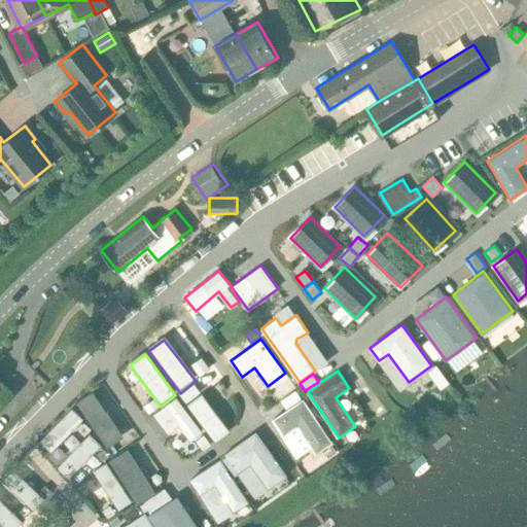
[(0,407),(13,392),(0,380),(0,407)]
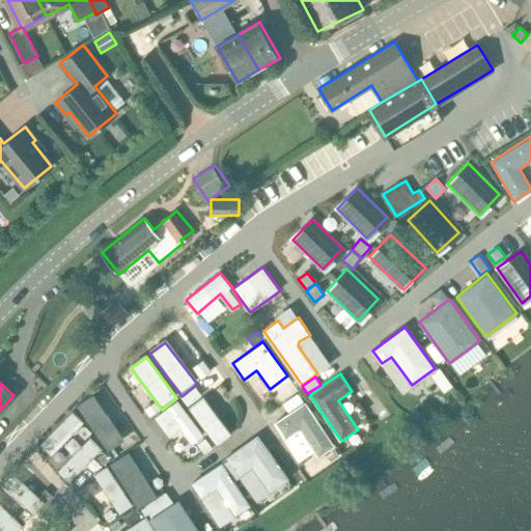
[(92,395),(78,406),(107,448),(120,439),(106,417),(107,416),(92,395)]
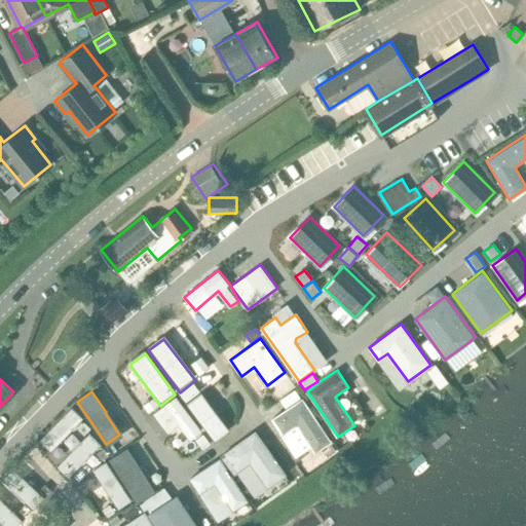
[(176,396),(152,413),(167,434),(179,424),(190,440),(201,430),(176,396)]
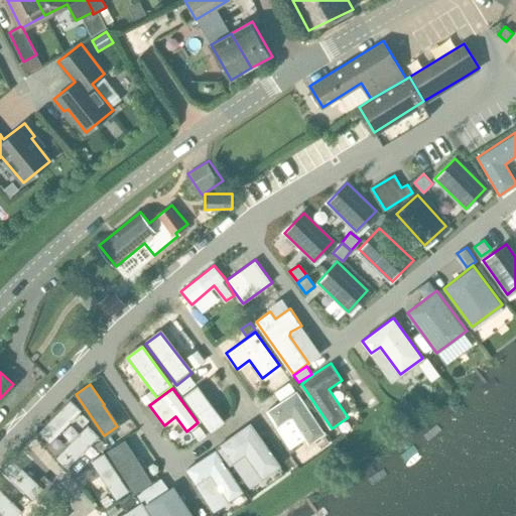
[(198,388),(182,400),(211,437),(226,426),(198,388)]
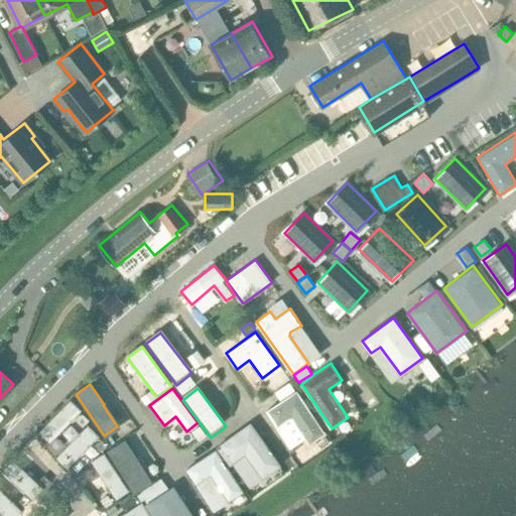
[(296,390),(266,410),(277,427),(291,417),(309,443),(326,433),(296,390)]
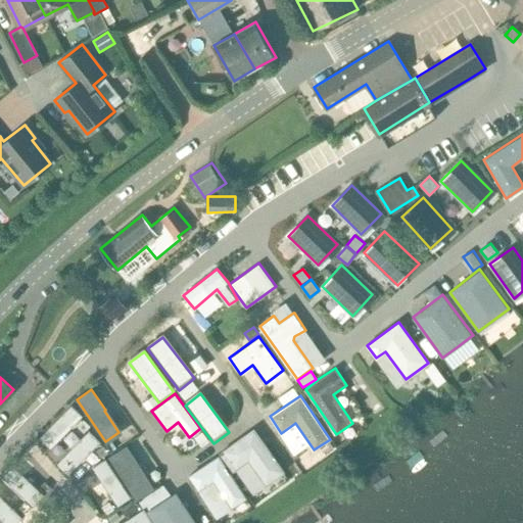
[(40,437),(50,447),(82,416),(72,405),(40,437)]
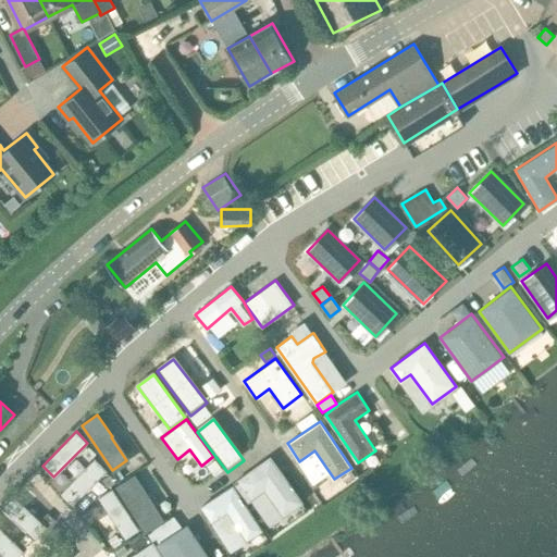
[(89,446),(83,454),(89,460),(97,454),(89,446)]
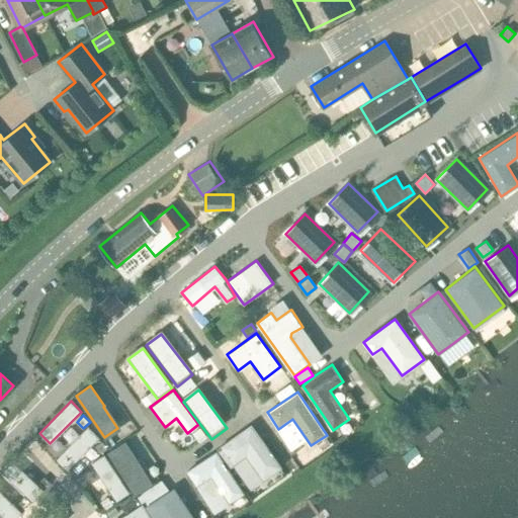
[(251,424),(221,445),(233,464),(246,455),(264,481),(282,467),(251,424)]
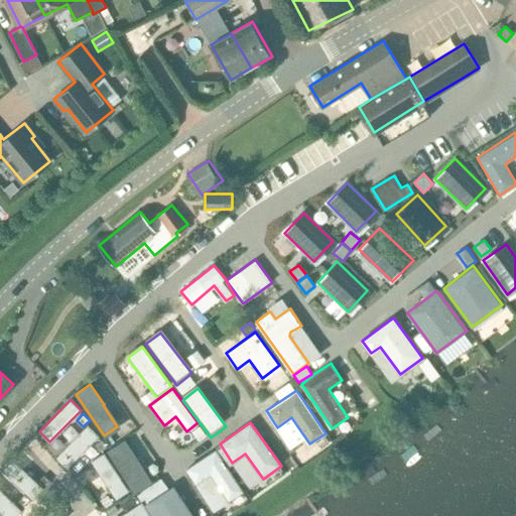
[(200,424),(191,431),(199,441),(208,435),(200,424)]
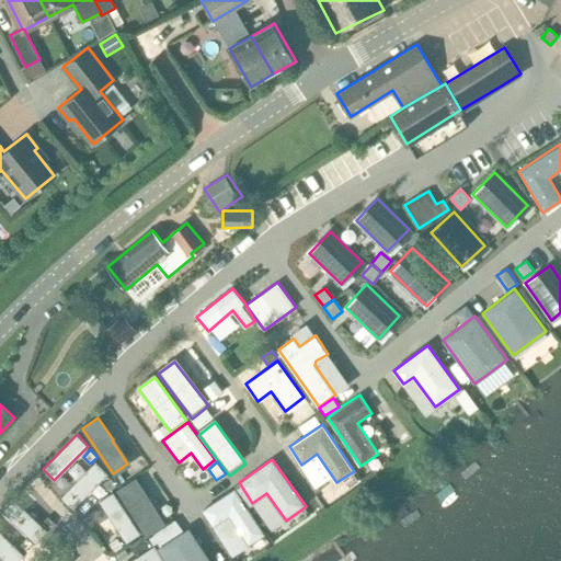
[(95,462),(61,496),(73,508),(106,473),(95,462)]
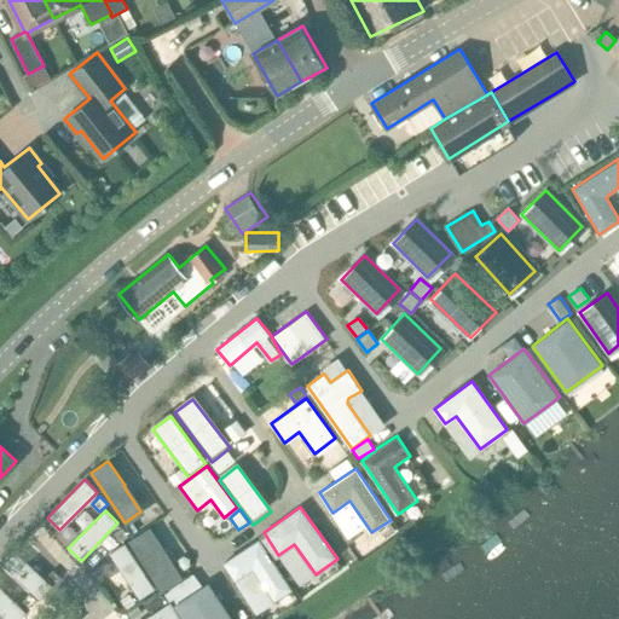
[(122,527),(114,533),(120,542),(128,536),(122,527)]
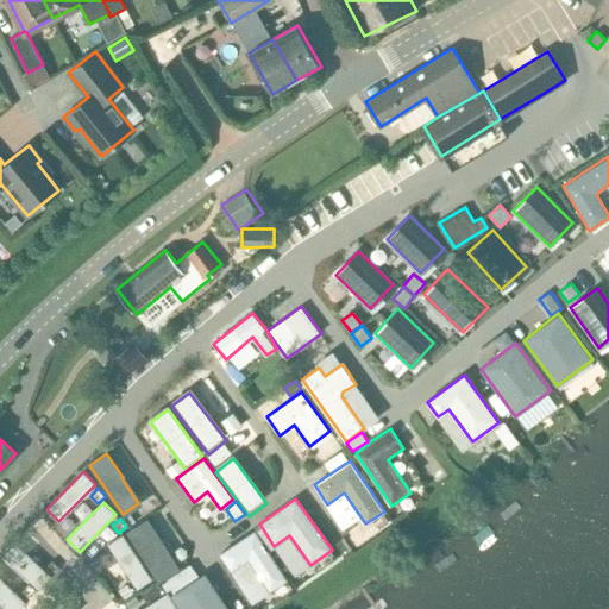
[(149,520),(127,533),(158,581),(179,567),(149,520)]
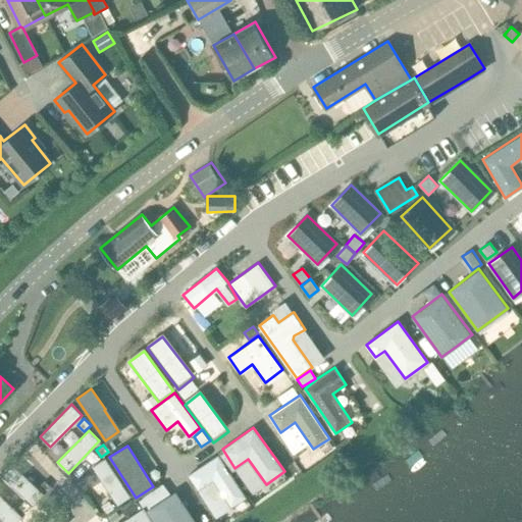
[(218,454),(188,474),(199,489),(213,480),(231,507),(247,497),(218,454)]
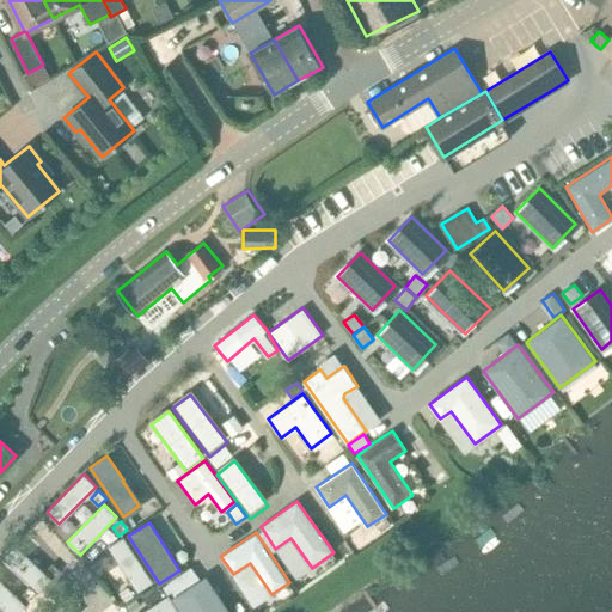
[(111,545),(139,591),(155,581),(128,536),(111,545)]
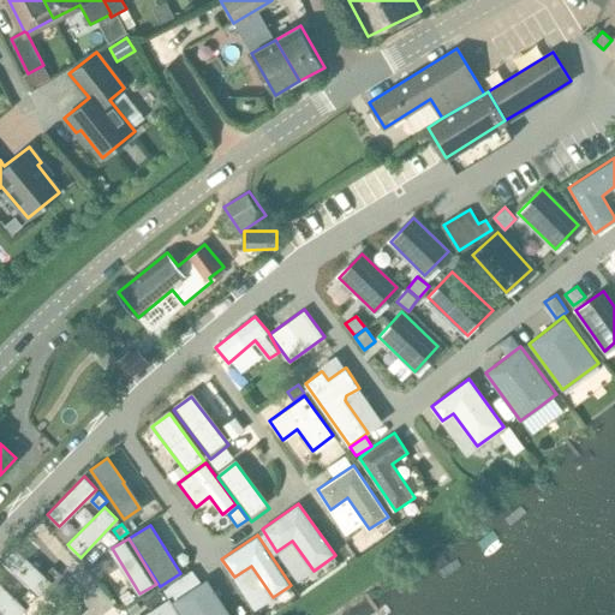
[(1,557),(40,595),(52,581),(13,545),(1,557)]
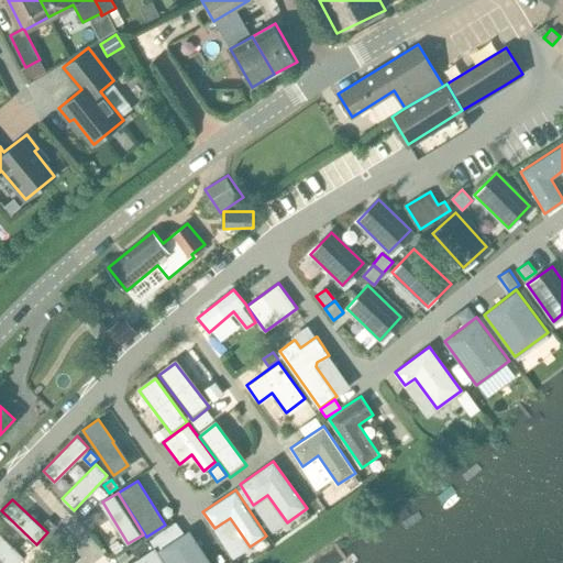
[(47,518),(41,526),(48,532),(55,525),(47,518)]
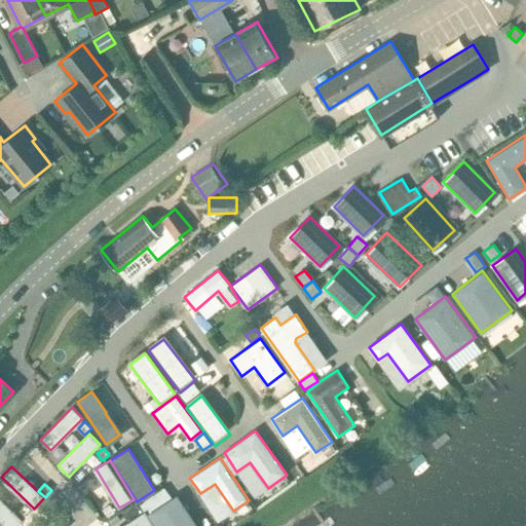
[(173,498),(148,513),(155,525),(197,525),(178,495),(173,498)]
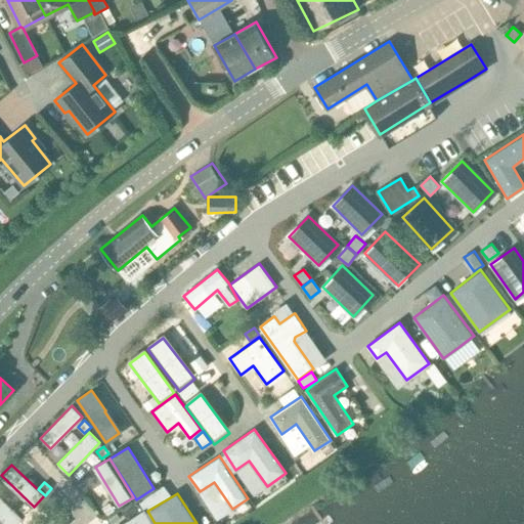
[(15,523),(22,518),(0,496),(0,517),(6,523),(15,523)]
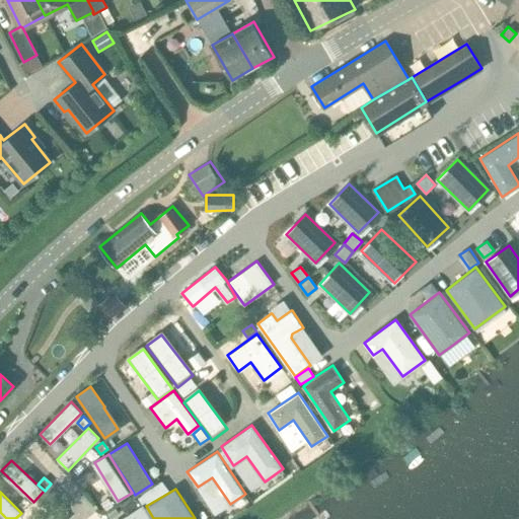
[(108,497),(100,502),(105,510),(114,505),(108,497)]
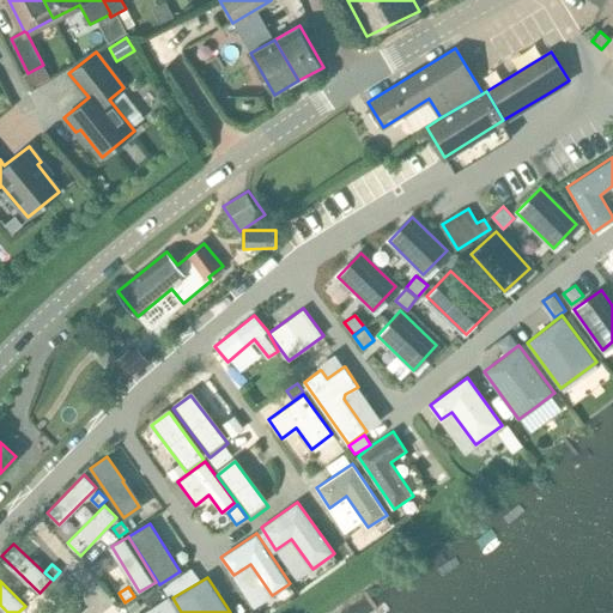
[(30,588),(22,595),(30,604),(37,595),(30,588)]
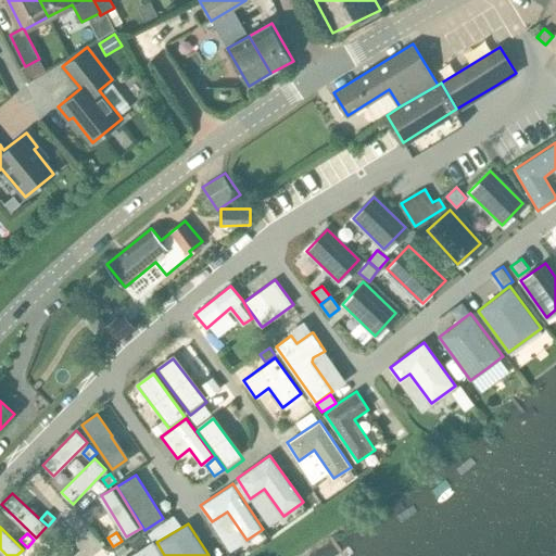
[(140,533),(128,540),(134,548),(146,542),(140,533)]
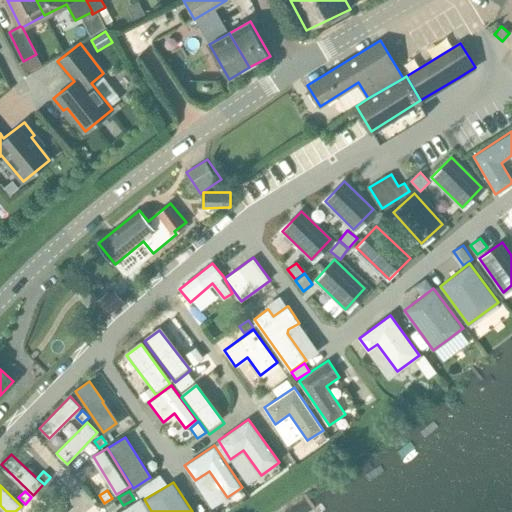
[(146,511),(140,502),(124,511),(146,511)]
